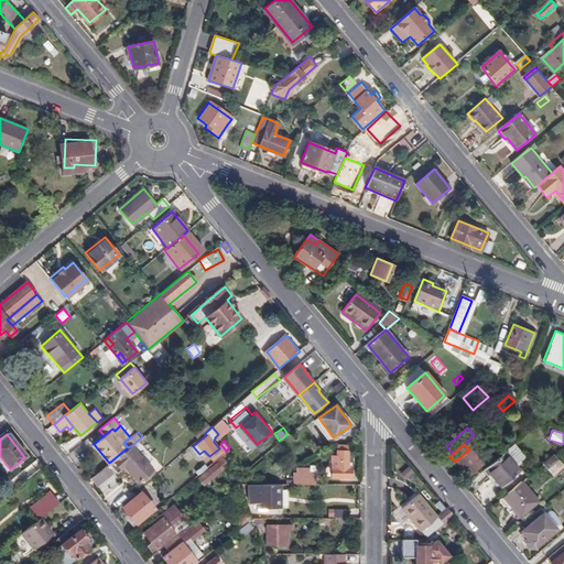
[(109,463),(93,477),(98,484),(116,468),(118,472),(125,464),(139,479),(141,478),(143,476),(145,478),(154,470),(132,445),(128,447),(109,463)]
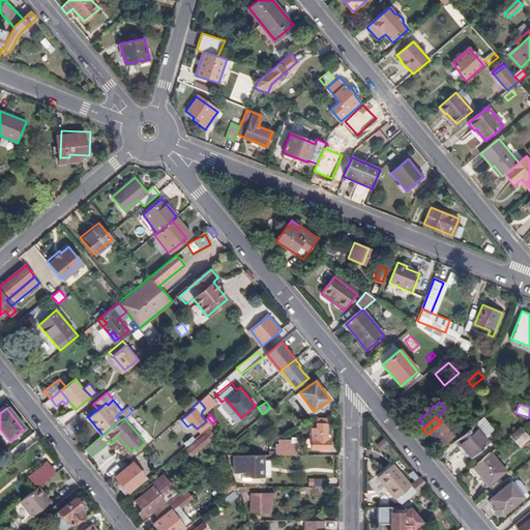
[(441,422),(428,434),(439,448),(453,436),(441,422)]
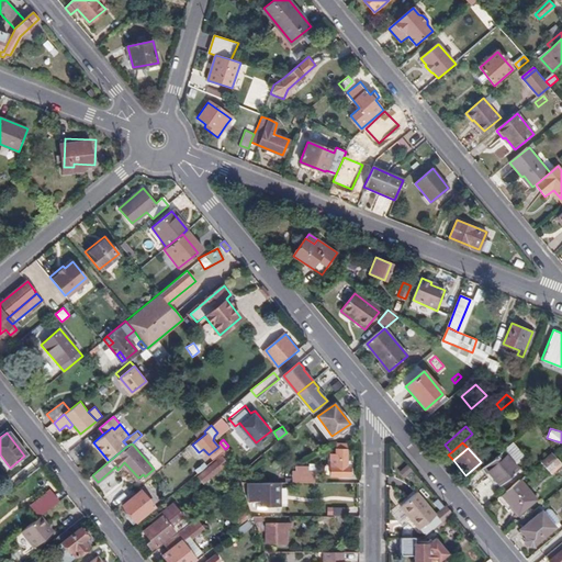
[(350,476),(350,468),(346,468),(346,449),(336,449),(336,463),(330,463),(330,475),(350,476)]
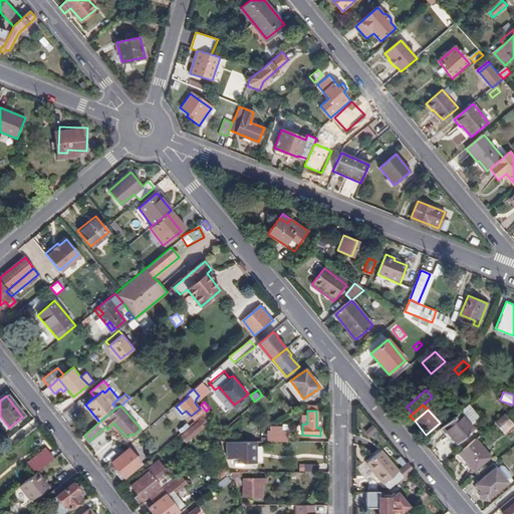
[(458,414),(443,427),(458,445),(475,431),(459,413),(458,414)]
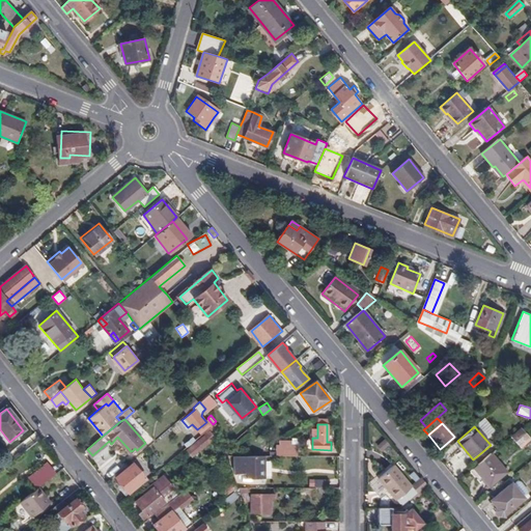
[(509,437),(520,448),(530,439),(530,438),(521,426),(509,437)]
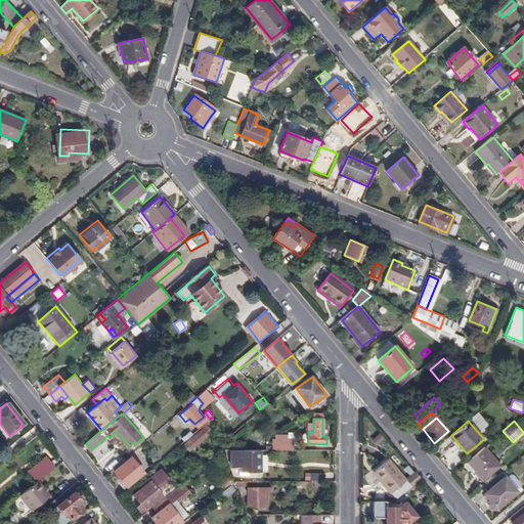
[(190,448),(212,430),(207,424),(185,442),(190,448)]
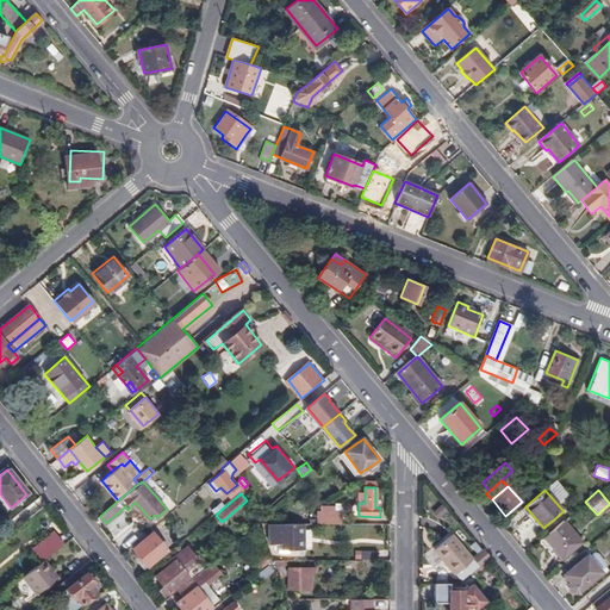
[(217,505),(219,508),(229,500),(226,498),(217,505)]
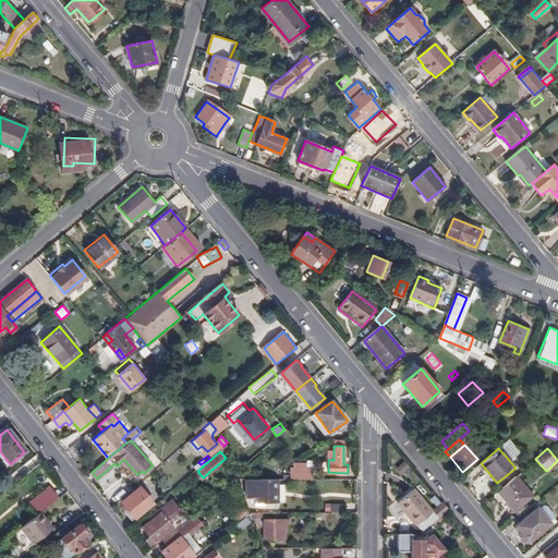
[(401,474),(409,466),(403,461),(396,469),(401,474)]
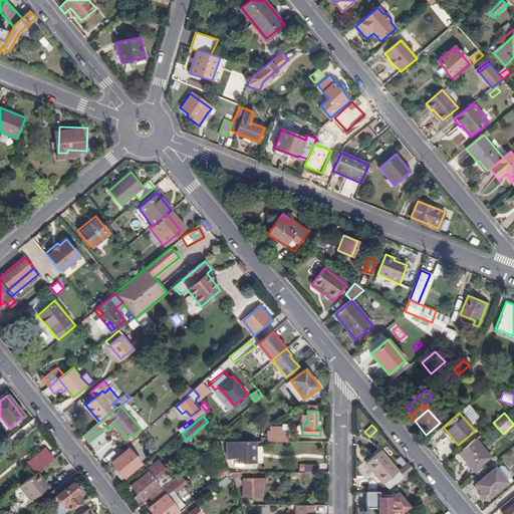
[(267,432),(267,441),(287,441),(287,431),(281,431),(281,427),(270,427),(269,432),(267,432)]
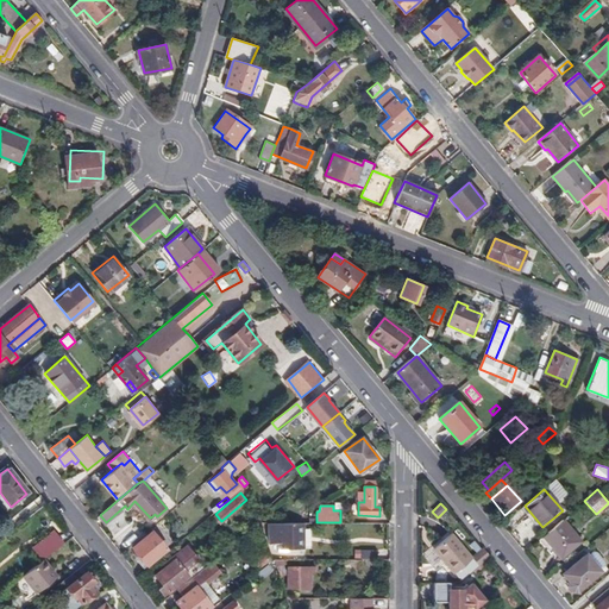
[(248,529),(258,520),(255,515),(244,523),(248,529)]
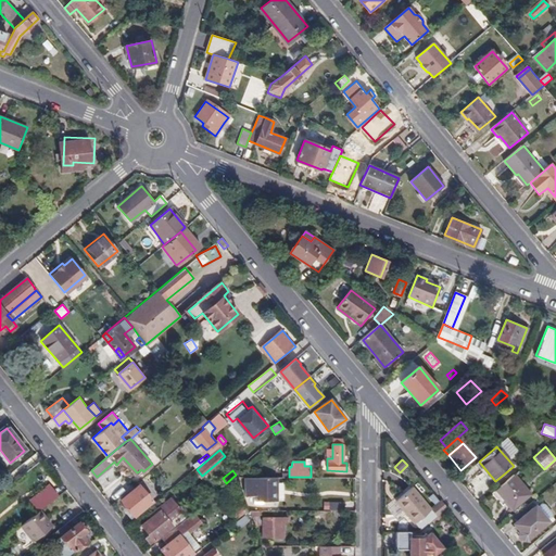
[(244,493),(245,494),(255,494),(255,500),(275,501),(276,477),(245,476),(244,493)]
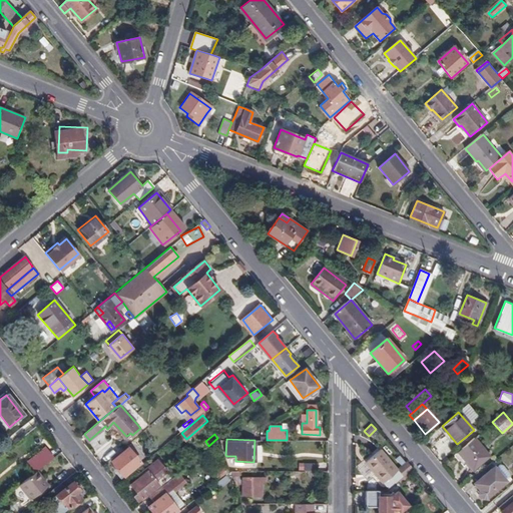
[(475,439),(459,453),(474,470),(489,456),(475,439)]
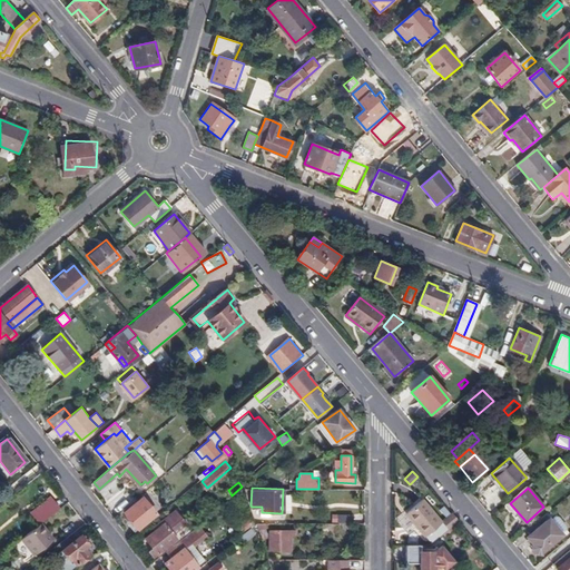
[(157,512),(144,497),(125,512),(139,528),(157,512)]
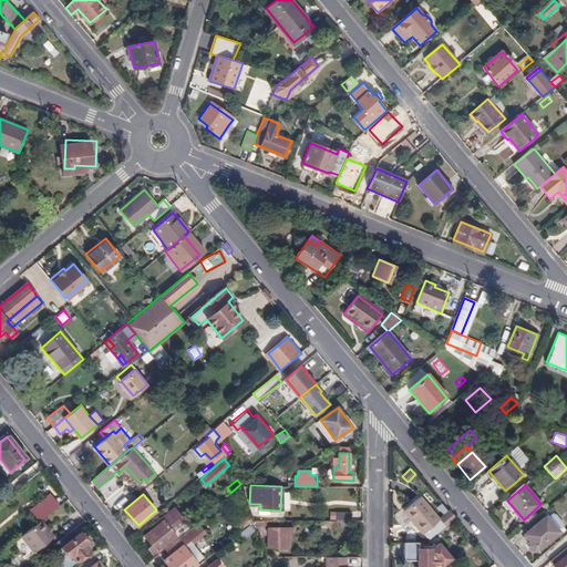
[(425,535),(441,522),(420,495),(405,507),(416,521),(414,522),(425,535)]
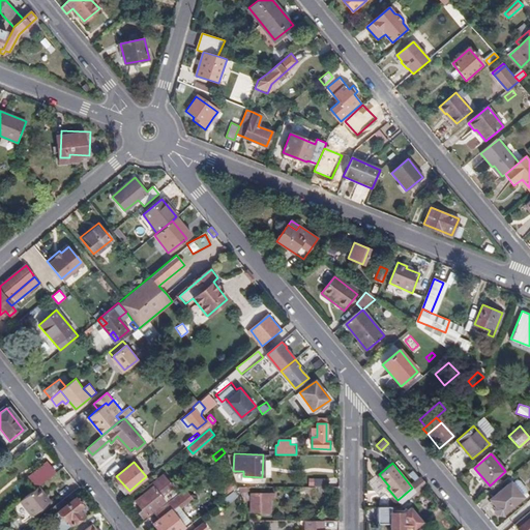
[(43,480),(55,472),(49,465),(38,473),(43,480)]
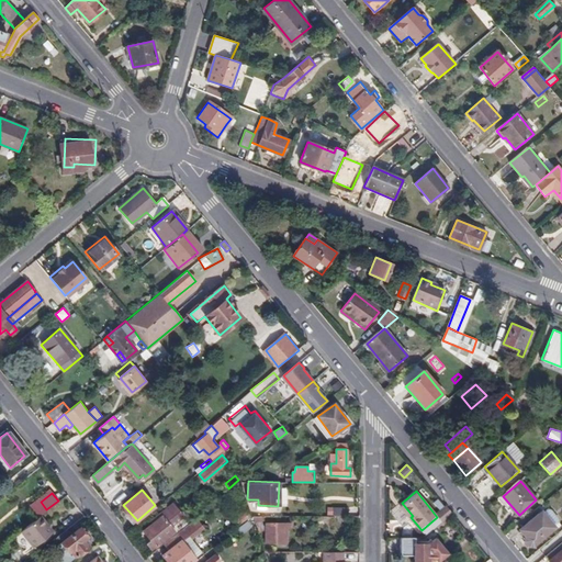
[(176,531),(177,532),(188,524),(181,516),(183,515),(172,503),(150,520),(153,523),(144,529),(152,539),(147,542),(153,549),(176,531)]
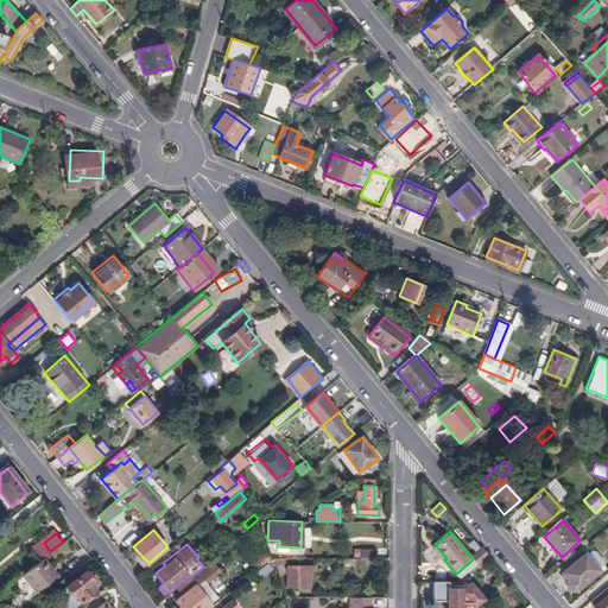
[(447,558),(435,544),(432,546),(444,559),(447,558)]
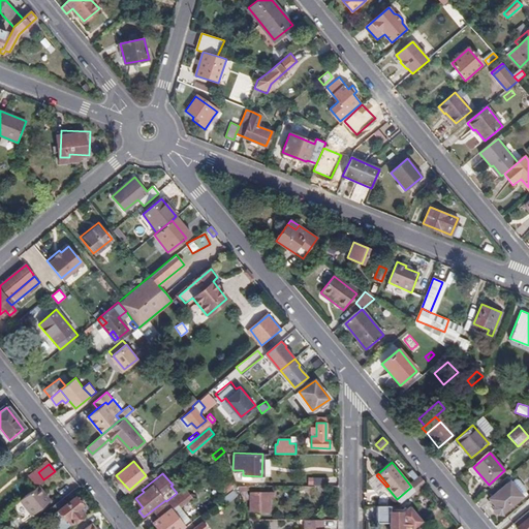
[(317,476),(316,486),(330,487),(330,476),(317,476)]
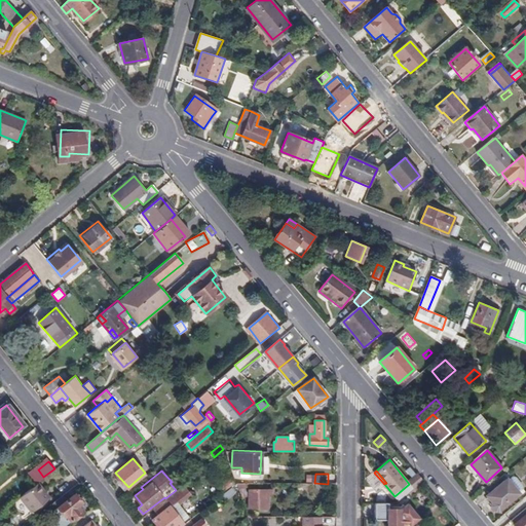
[(520,494),(506,480),(487,496),(492,502),(492,505),(495,511),(499,512),(520,494)]
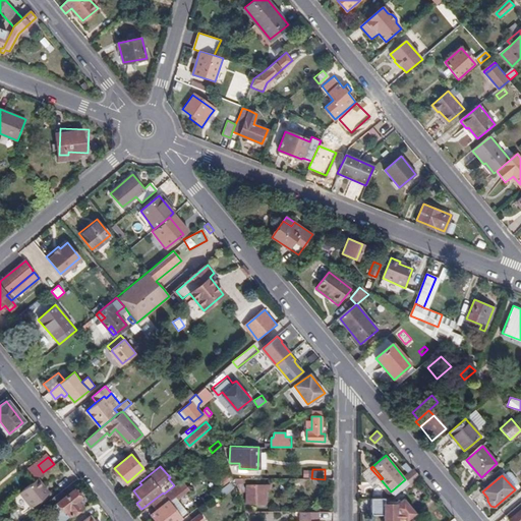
[(234,476),(240,491),(245,489),(240,476),(234,476)]
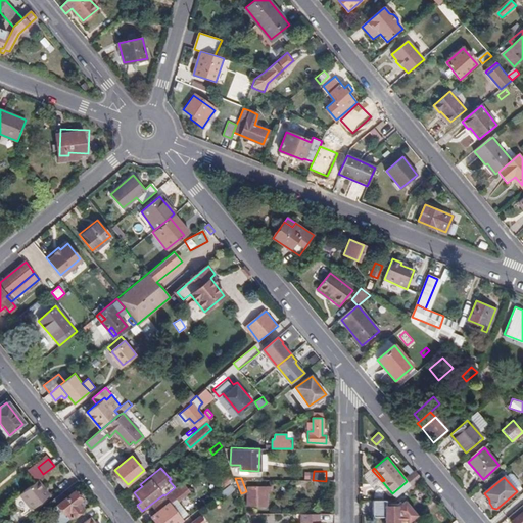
[(44,487),(38,479),(36,481),(42,489),(44,487)]
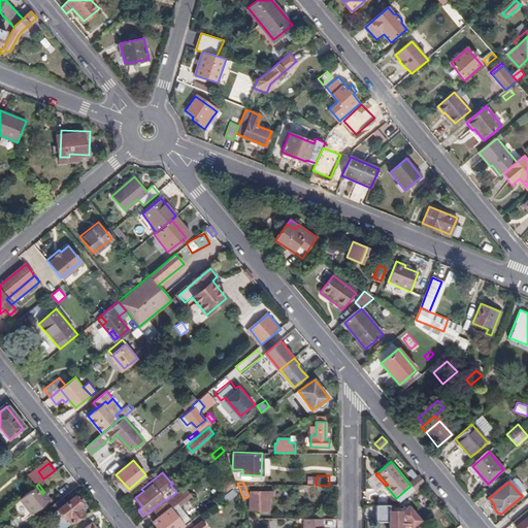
[(36,486),(20,499),(32,515),(51,499),(44,492),(42,494),(36,486)]
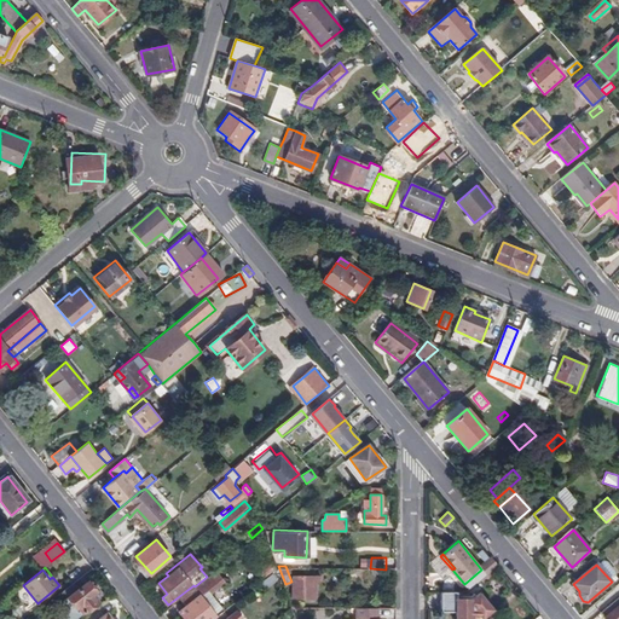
[(484,573),(481,570),(464,584),(467,586),(484,573)]
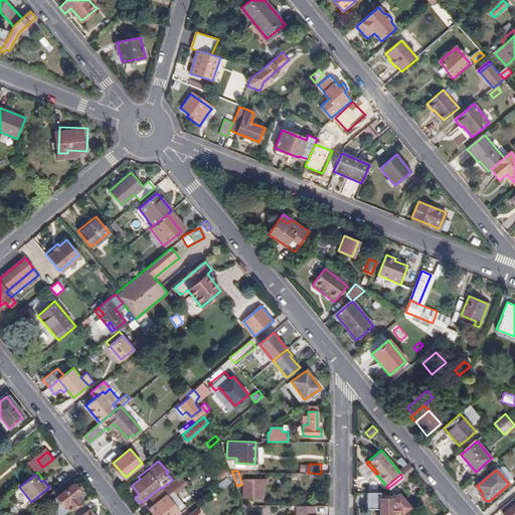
[(222,490),(231,482),(226,476),(217,484),(222,490)]
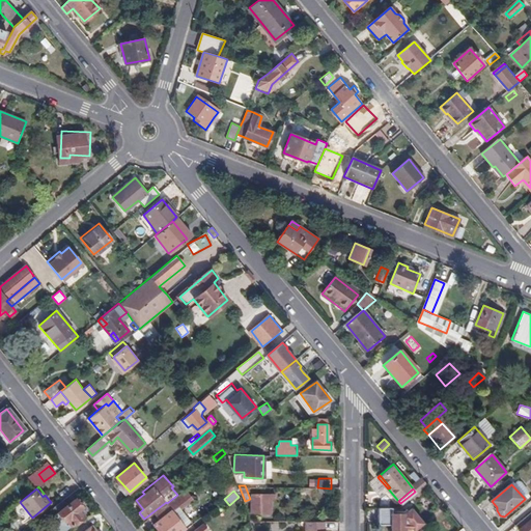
[(167,503),(160,509),(165,515),(155,524),(160,530),(179,530),(183,529),(182,528),(188,523),(177,511),(175,508),(177,506),(178,507),(188,500),(182,492),(177,495),(167,503)]
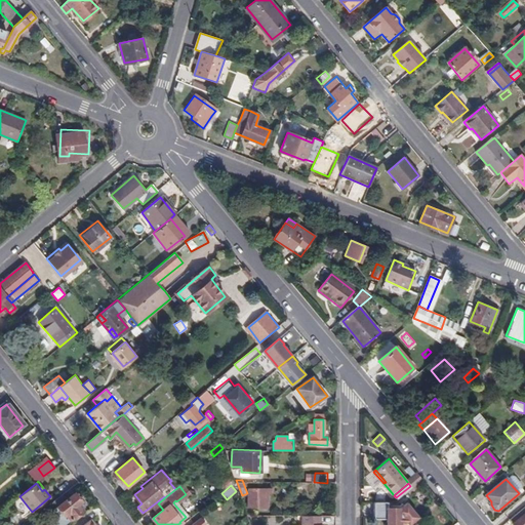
[(75,492),(71,487),(53,501),(57,507),(75,492)]
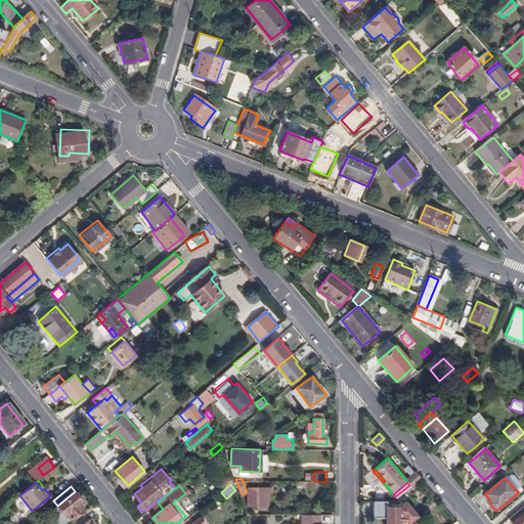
[(265,506),(266,486),(251,486),(250,505),(265,506)]
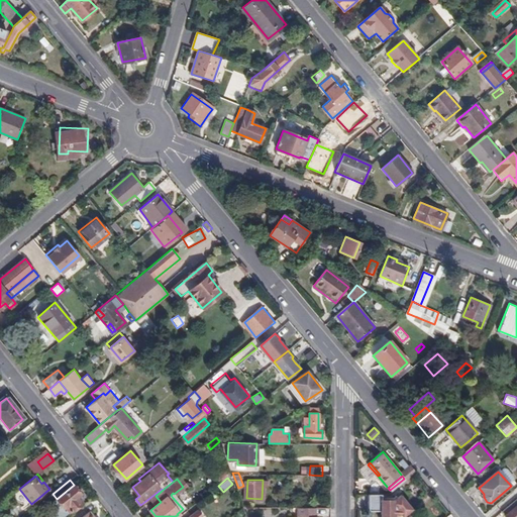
[(80,493),(74,485),(57,499),(63,506),(65,505),(70,511),(82,501),(77,496),(80,493)]
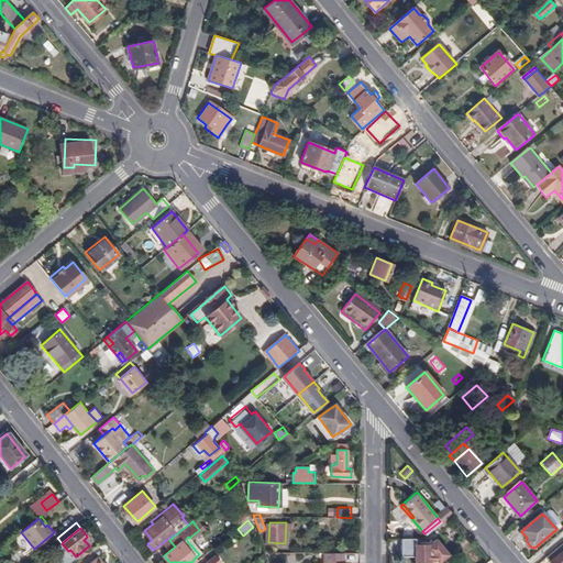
[(414,537),(399,537),(400,553),(415,554),(414,562),(428,562),(428,560),(435,559),(437,562),(448,553),(434,538),(430,542),(414,542),(414,537)]
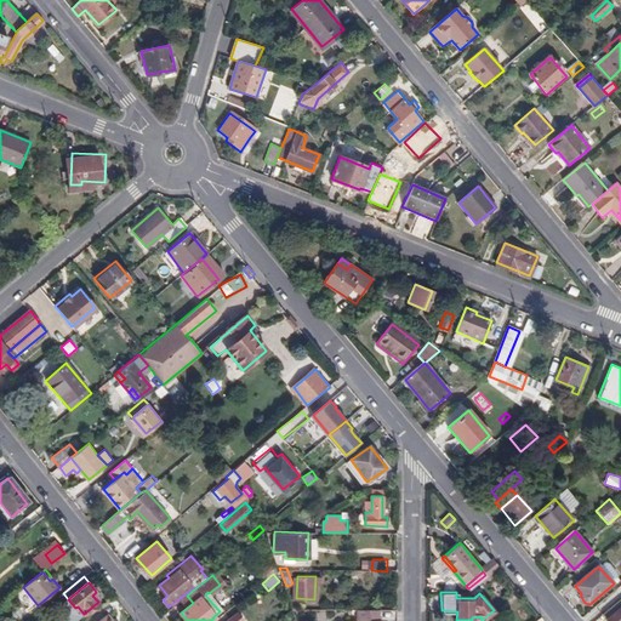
[(620,620),(620,597),(602,613),(608,619),(607,620),(620,620)]
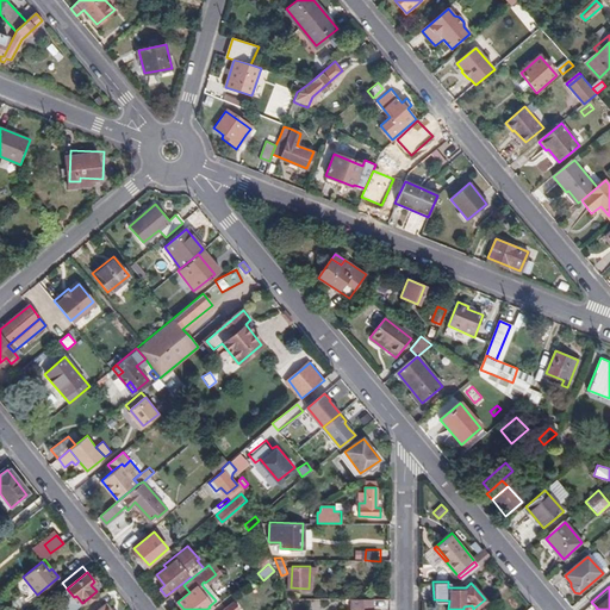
[(373,599),(353,598),(352,609),(375,609),(377,609),(373,609),(373,599)]
